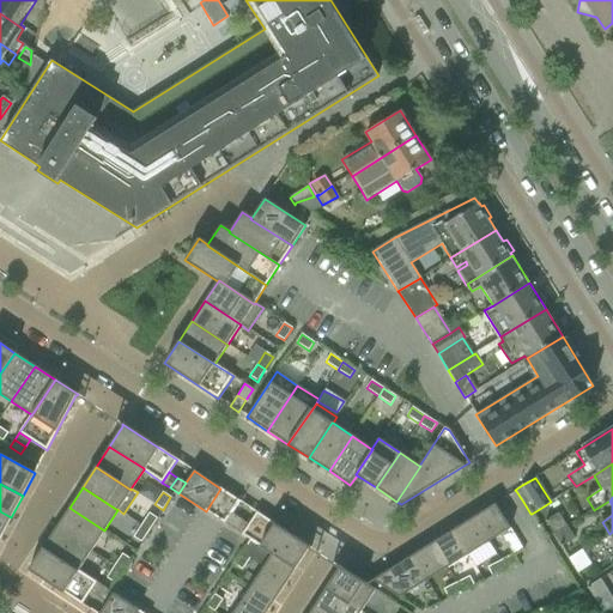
[(489,542),(509,529),(510,528),(495,504),(473,517),(489,542)]
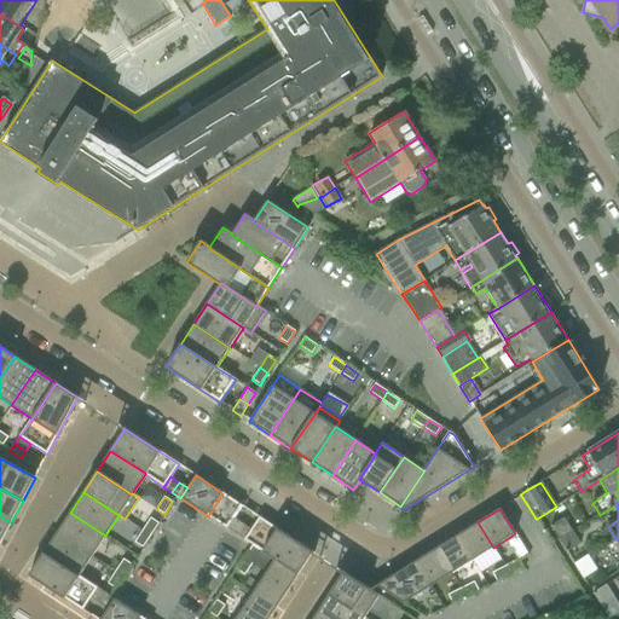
[(56,533),(92,556),(105,536),(70,513),(56,533)]
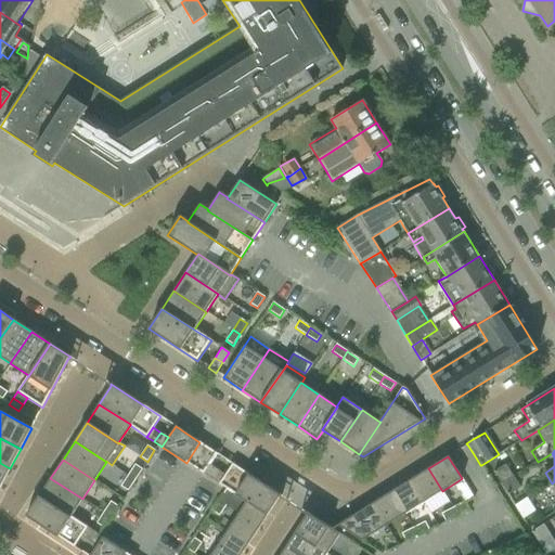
[(0,486),(10,468),(0,463),(0,486)]
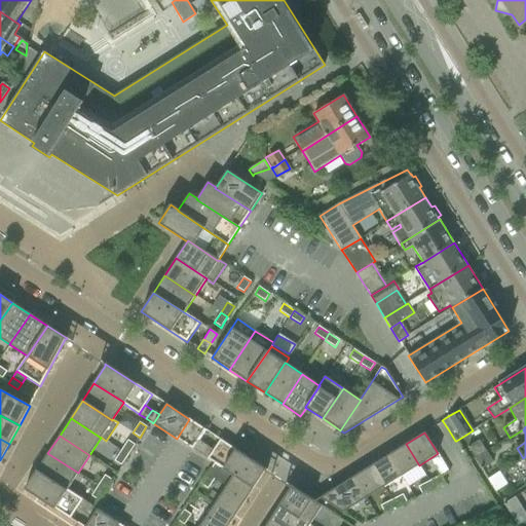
[(121,451),(127,455),(135,445),(127,440),(121,451)]
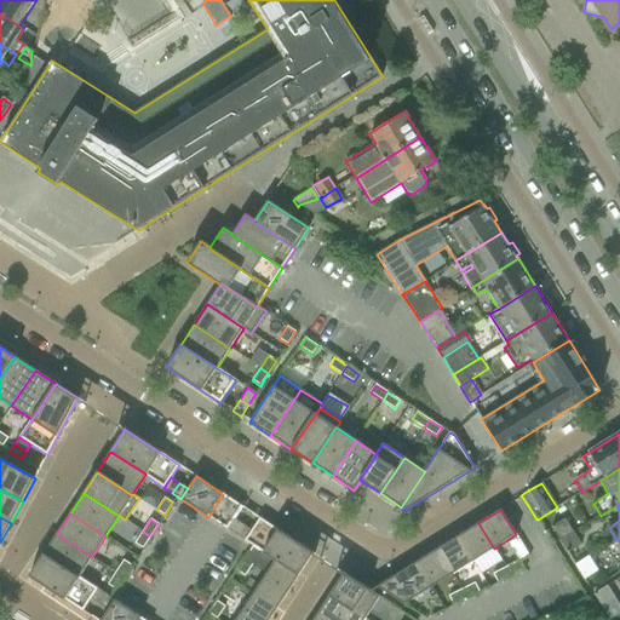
[(276,561),(299,575),(313,555),(314,555),(314,554),(259,518),(251,530),(245,541),(251,545),(253,546),(260,551),(276,561)]
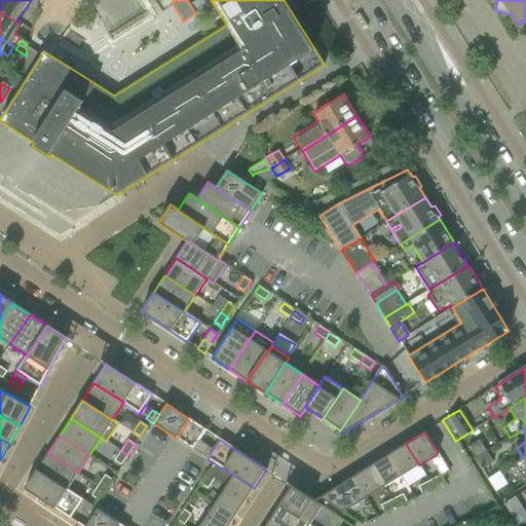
[(192,449),(200,454),(205,445),(198,441),(192,449)]
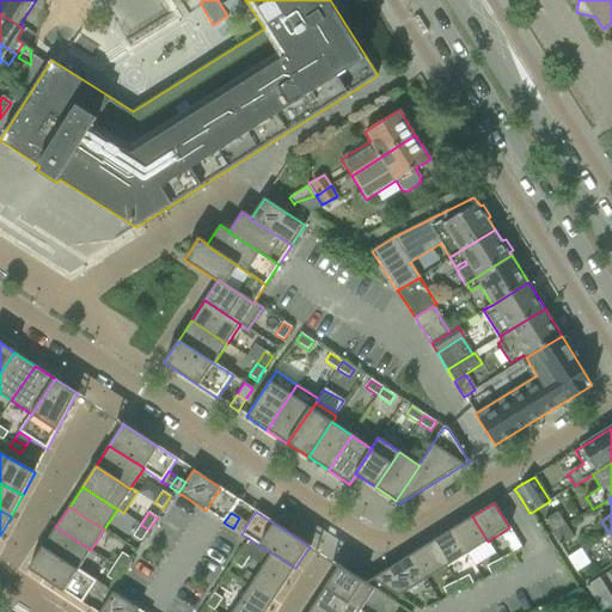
[(565,527),(556,513),(544,520),(554,534),(565,527)]
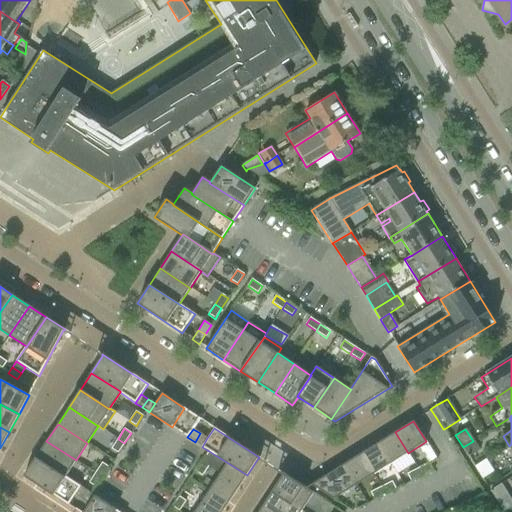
[(378,443),(390,463),(408,453),(395,432),(378,443)]
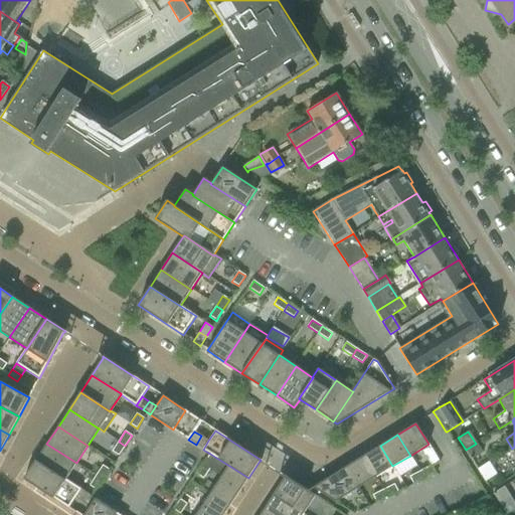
[(196,445),(203,450),(208,441),(201,436),(196,445)]
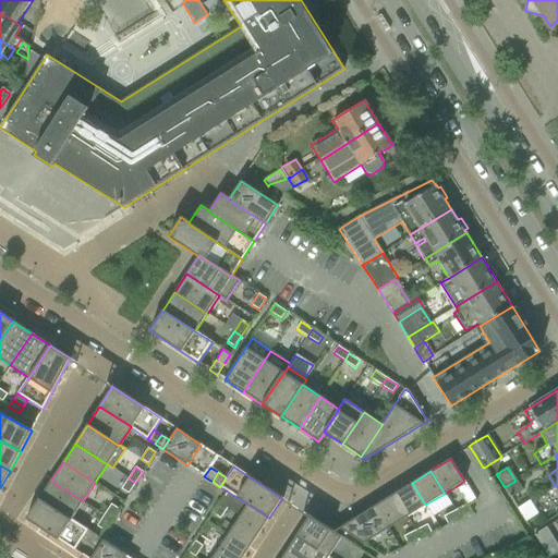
[(135,483),(129,478),(121,489),(129,494),(135,483)]
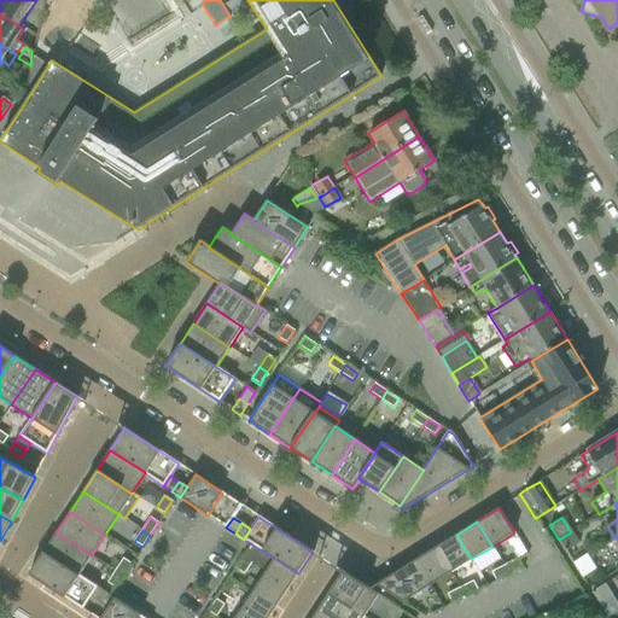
[(92,555),(56,532),(42,553),(79,576),(80,575),(92,555)]
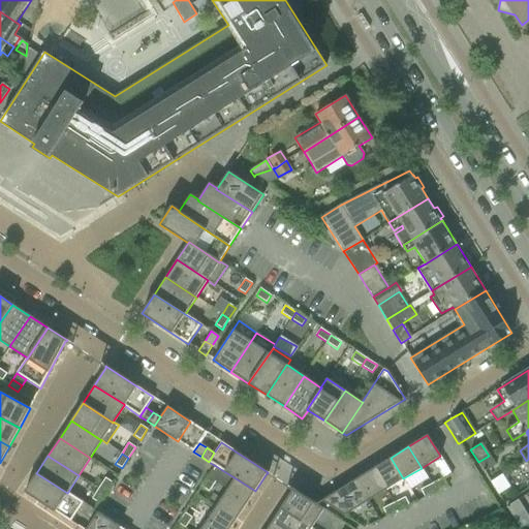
[(485,472),(495,466),(489,456),(478,462),(485,472)]
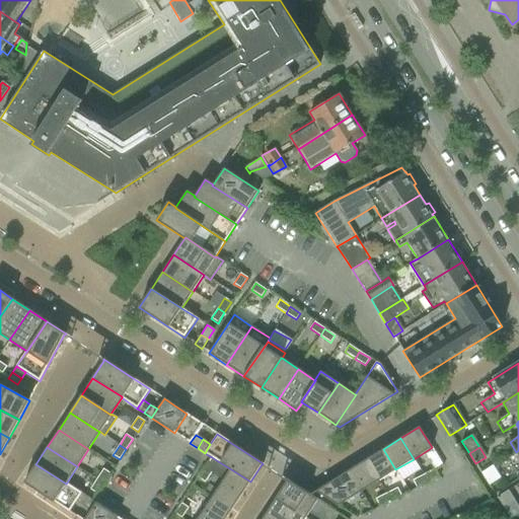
[(383,449),(365,460),(378,480),(395,469),(383,449)]
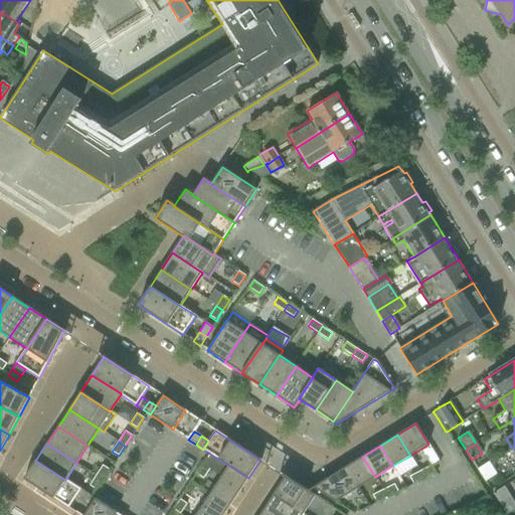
[(216,458),(210,454),(203,464),(210,469),(216,458)]
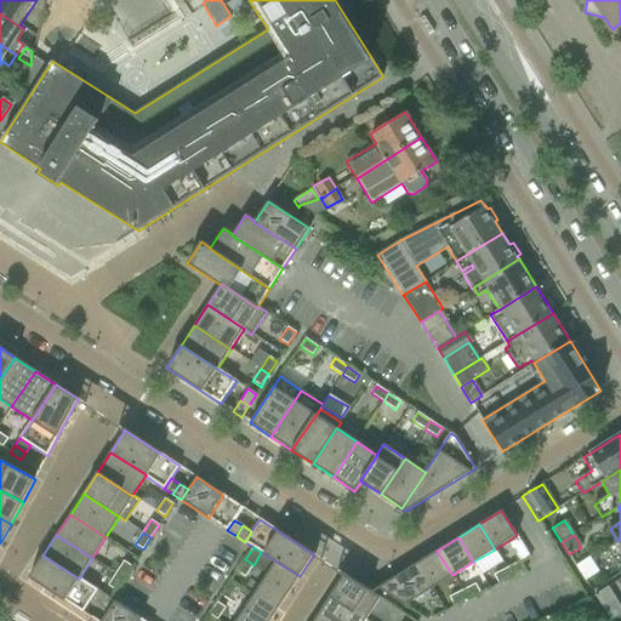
[(432,588),(453,575),(437,551),(416,564),(432,588)]
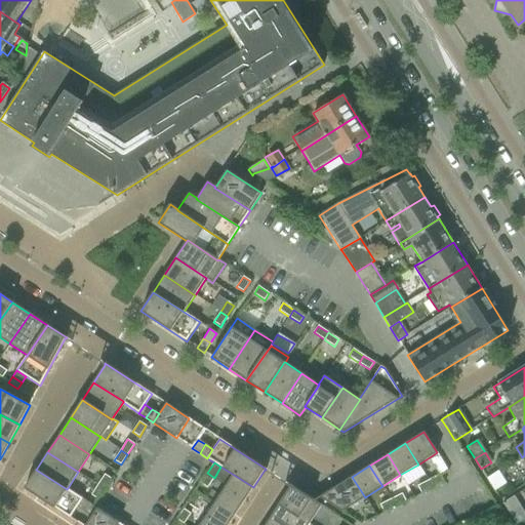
[(68,488),(67,489),(36,470),(25,488),(70,518),(77,507),(82,498),(68,488)]
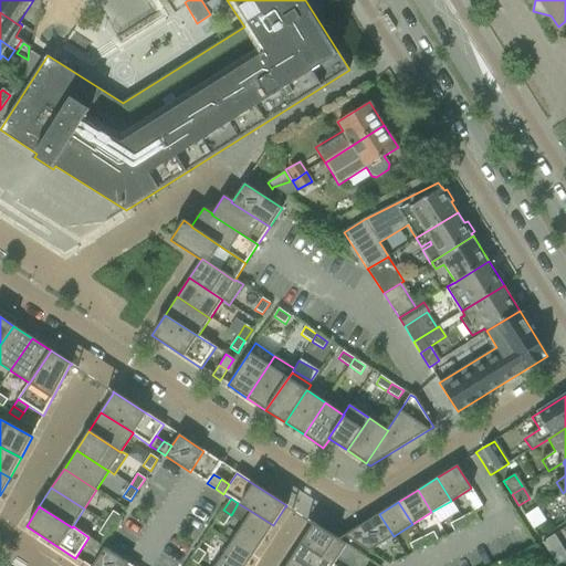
[(231,515),(223,510),(216,521),(223,526),(231,515)]
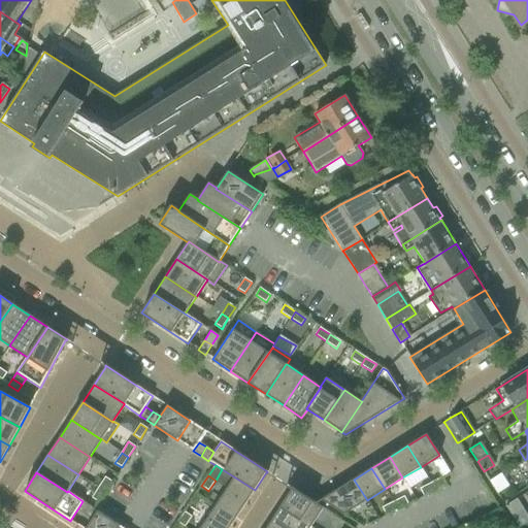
[(98,488),(105,492),(112,482),(105,476),(98,488)]
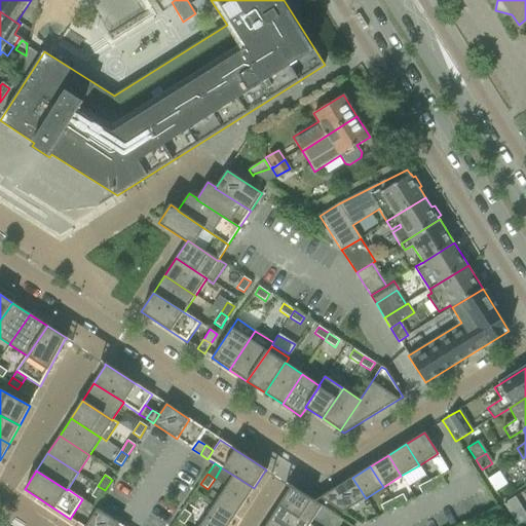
[(254,488),(234,476),(216,504),(234,517),(254,488)]
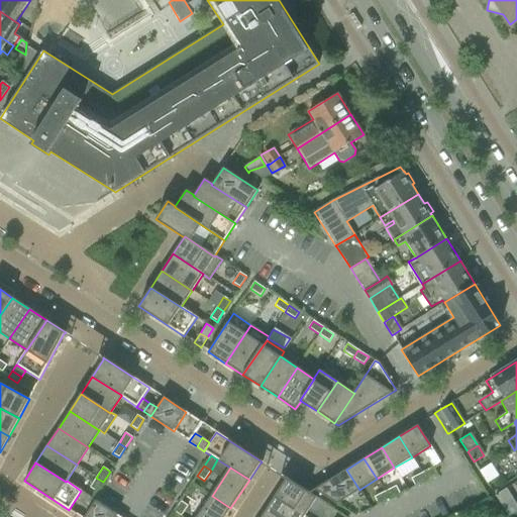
[(422,473),(425,481),(436,475),(432,468),(422,473)]
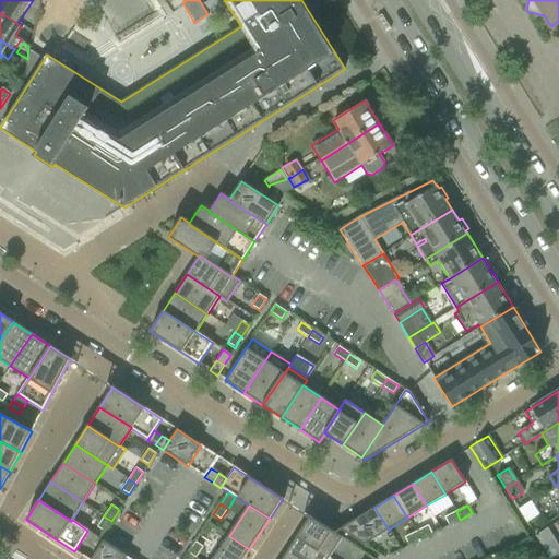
[(375,508),(340,528),(364,545),(389,530),(375,508)]
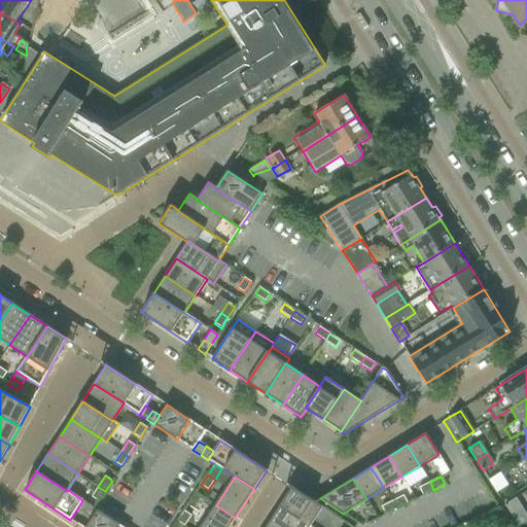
[(433,490),(430,482),(419,488),(422,495),(433,490)]
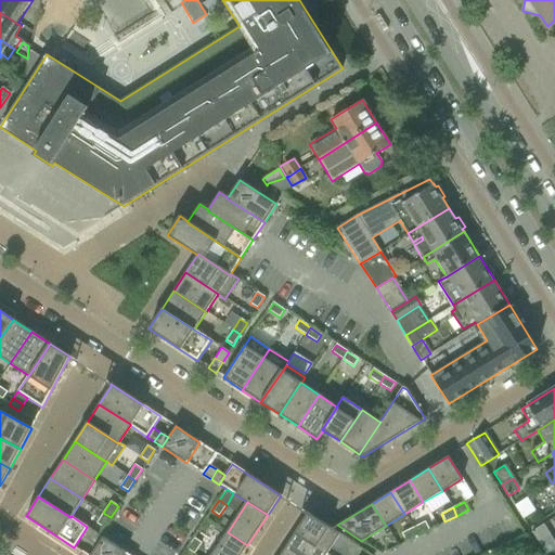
[(111,517),(103,513),(95,524),(103,528),(111,517)]
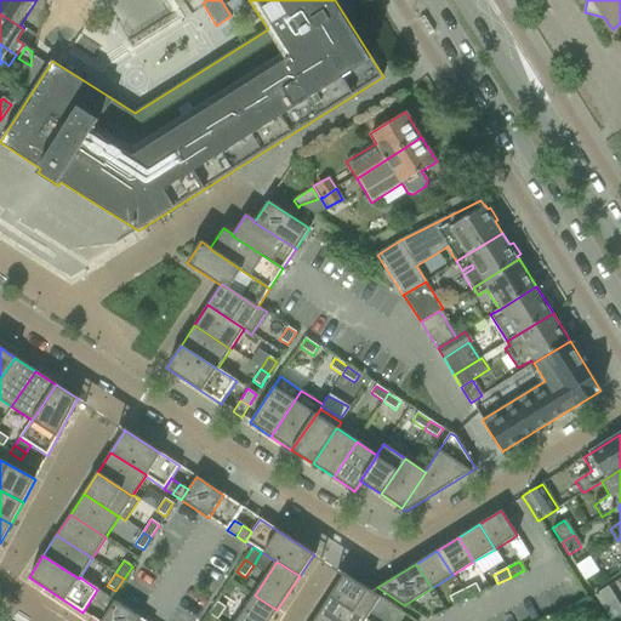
[(365,620),(380,598),(370,592),(343,574),(330,596),(365,620)]
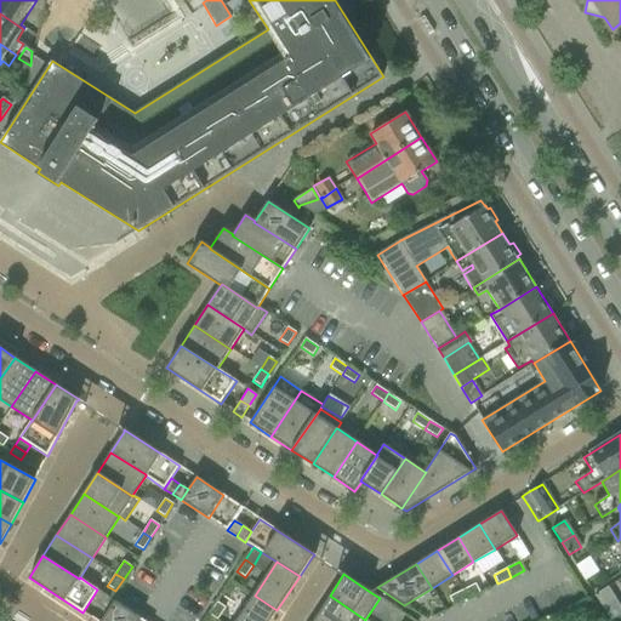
[(476,584),(462,591),(467,599),(480,593),(476,584)]
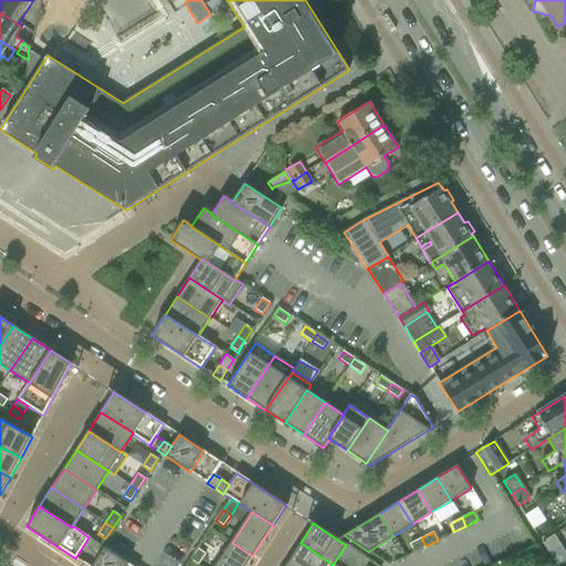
[(565,558),(565,555),(553,535),(541,543),(555,565),(565,558)]
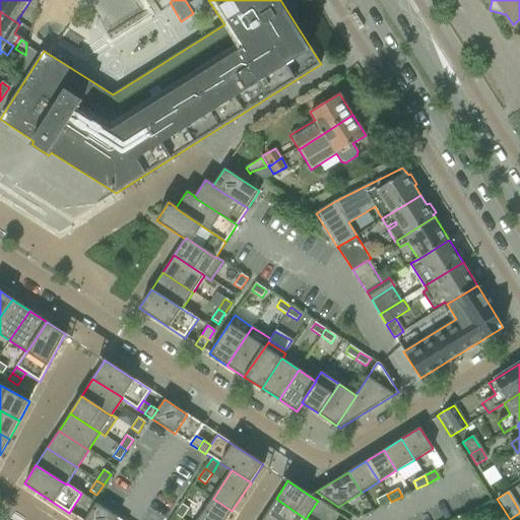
[(81,494),(76,502),(83,507),(88,499),(81,494)]
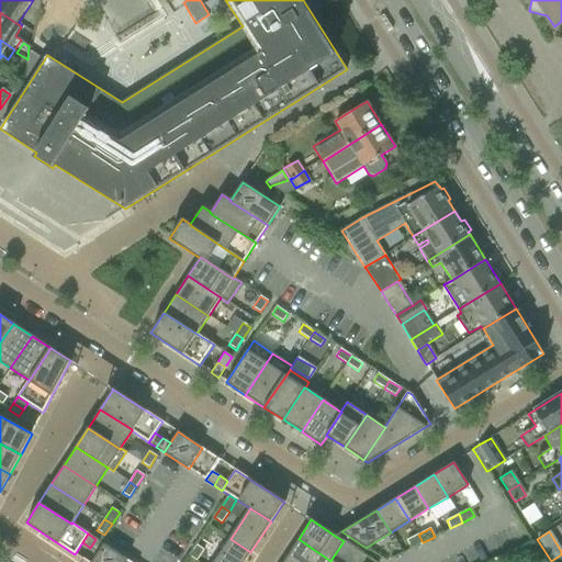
[(423,542),(418,535),(406,540),(411,548),(423,542)]
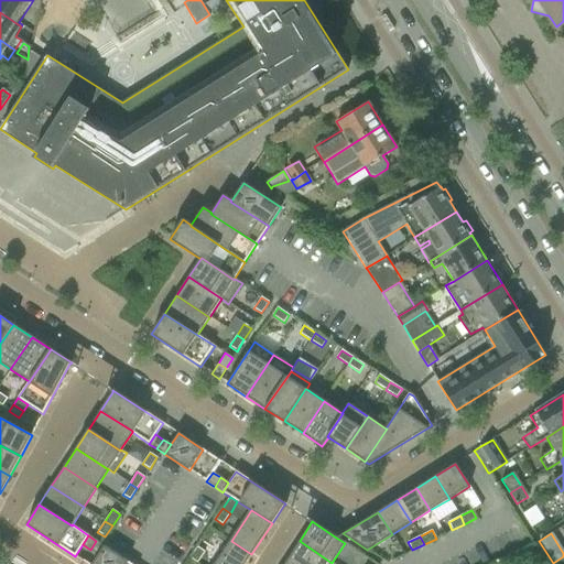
[(98,555),(105,545),(102,544),(96,541),(90,550),(98,555)]
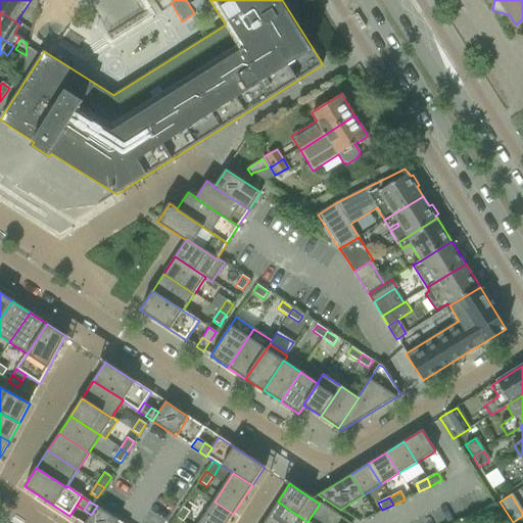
[(199,522),(227,522),(233,514),(215,502),(199,522)]
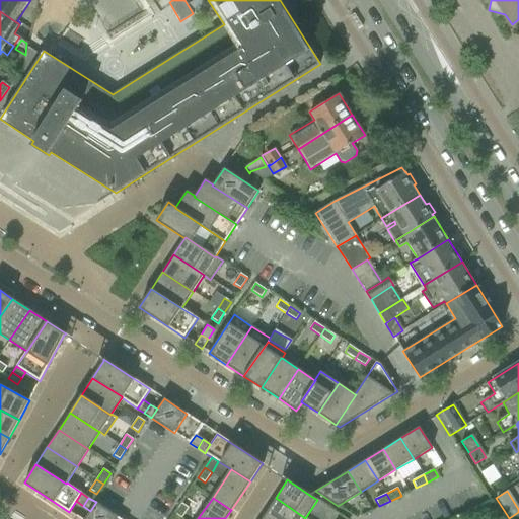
[(276,498),(265,515),(270,518),(304,518),(305,518),(276,498)]
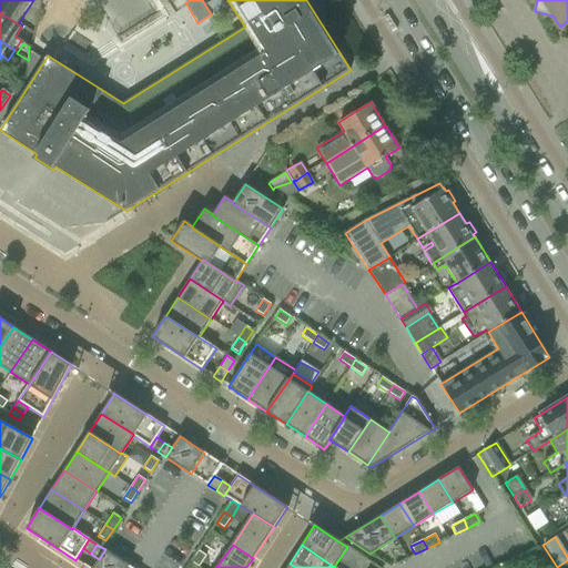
[(105,549),(99,559),(92,567),(127,567),(129,566),(105,549)]
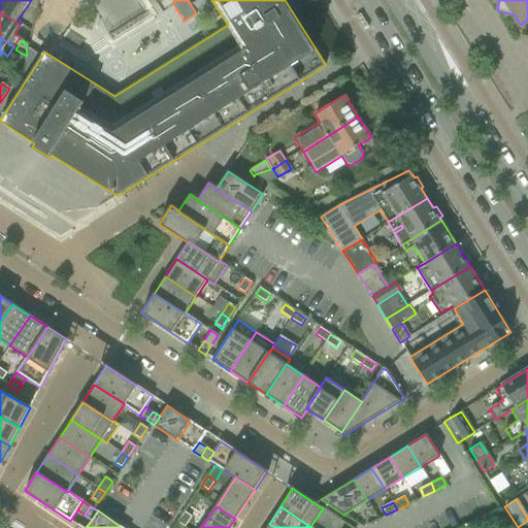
[(185,512),(177,523),(185,527),(192,517),(185,512)]
